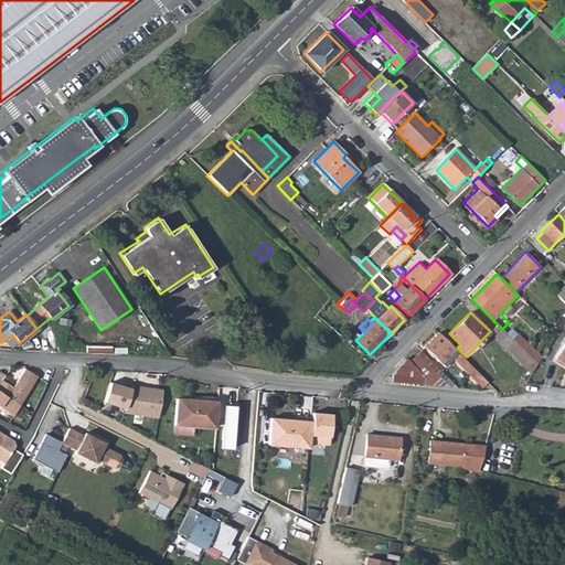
[(512,353),(532,373),(537,363),(513,339),(502,329),(497,324),(490,331),(512,353)]
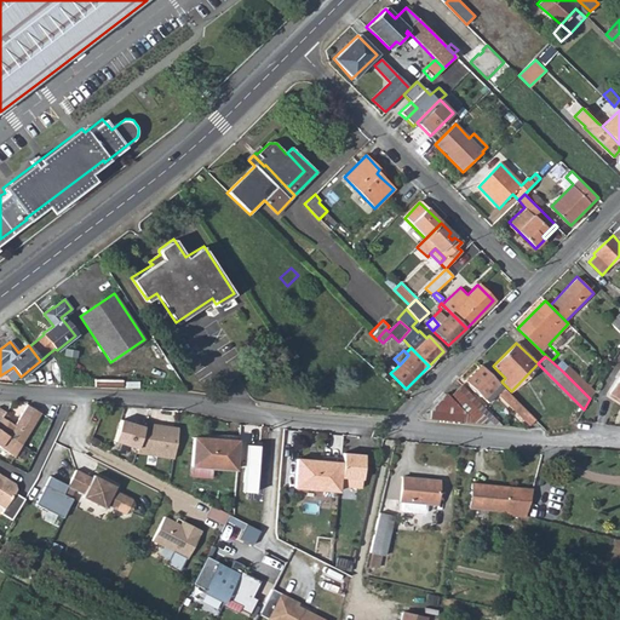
[(493,390),(497,394),(530,425),(537,419),(515,399),(481,366),(466,380),(484,397),(493,390)]
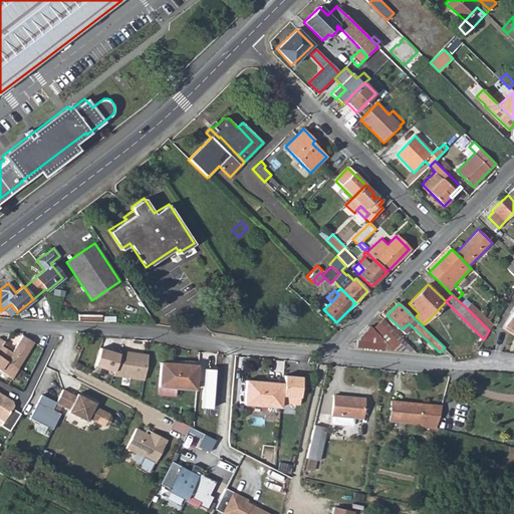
[(471,304),(467,308),(489,330),(493,324),(471,304)]
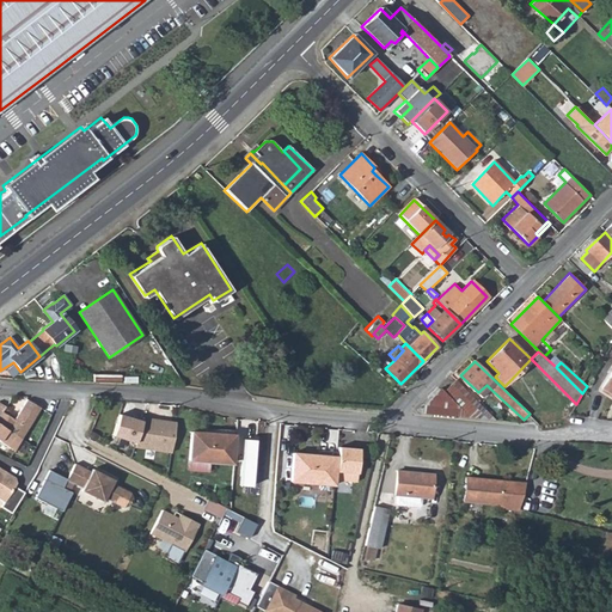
[(440,387),(429,402),(434,412),(460,415),(489,417),(494,417),(475,398),(456,380),(444,391),(440,387)]
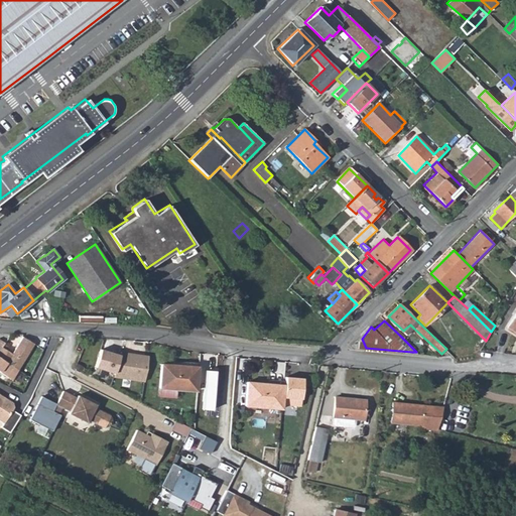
[(406,335),(413,328),(410,325),(403,331),(406,335)]
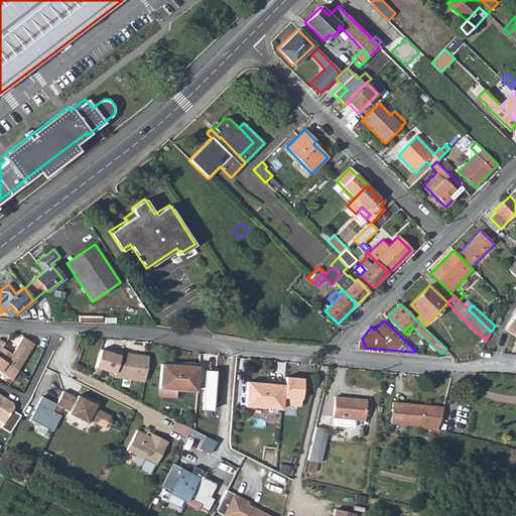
[(12,354),(2,348),(0,350),(0,359),(5,363),(18,370),(34,344),(21,338),(12,354)]
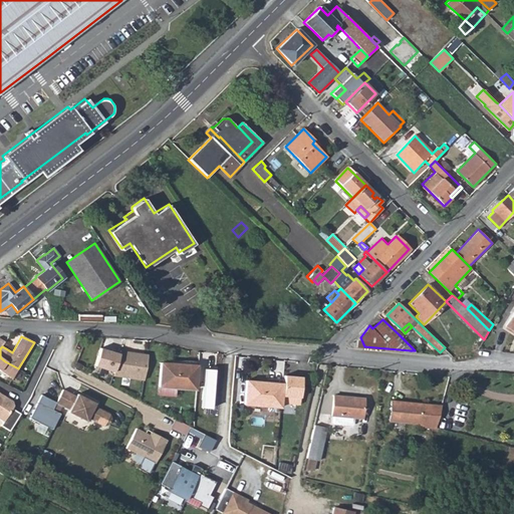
[(358,339),(357,347),(369,348),(391,350),(416,353),(417,353),(415,350),(411,350),(387,348),(364,346),(360,337),(358,339)]
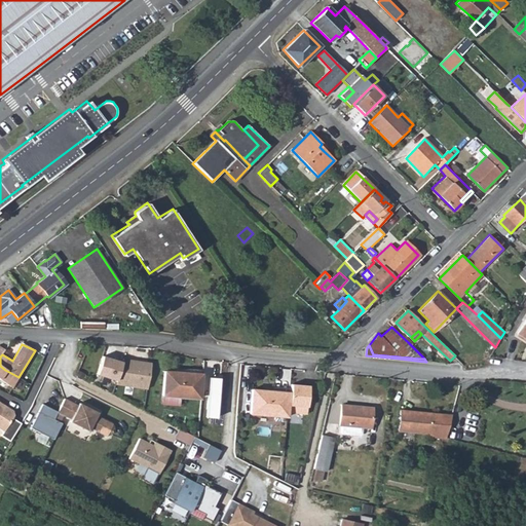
[(117,384),(123,364),(114,361),(113,364),(103,361),(98,378),(117,384)]
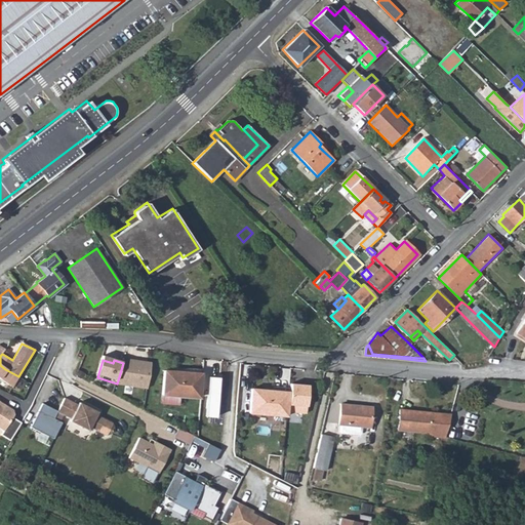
[(151,365),(123,361),(123,363),(117,384),(117,385),(124,386),(126,389),(147,392),(151,365)]
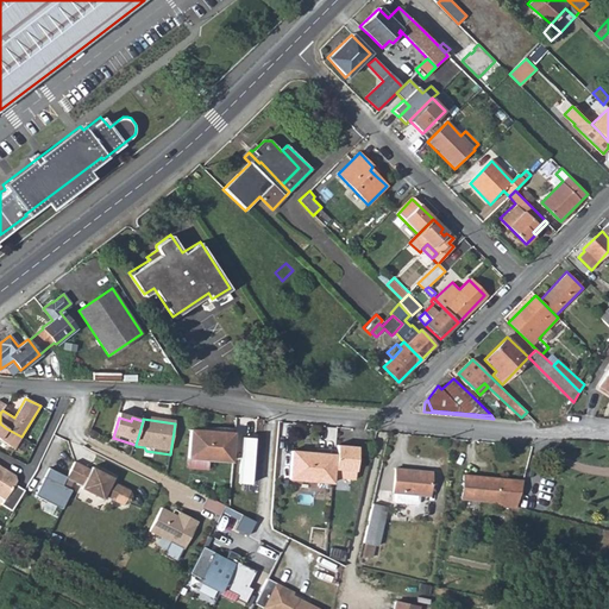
[(0,439),(14,449),(22,437),(6,428),(0,438),(0,439)]
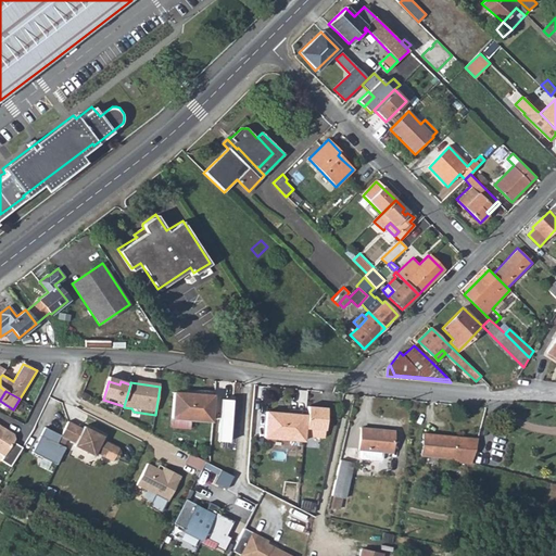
[(213,396),(174,393),(171,426),(189,428),(190,420),(211,422),(213,396)]
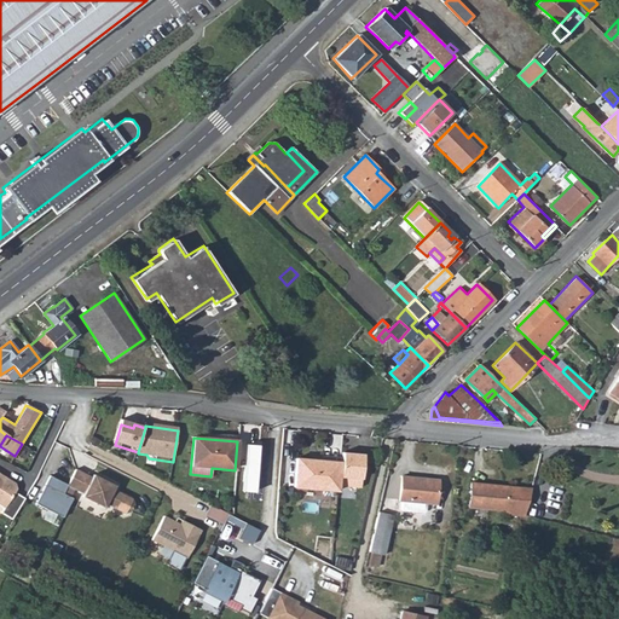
[(258,493),(262,446),(247,445),(243,493),(258,493)]
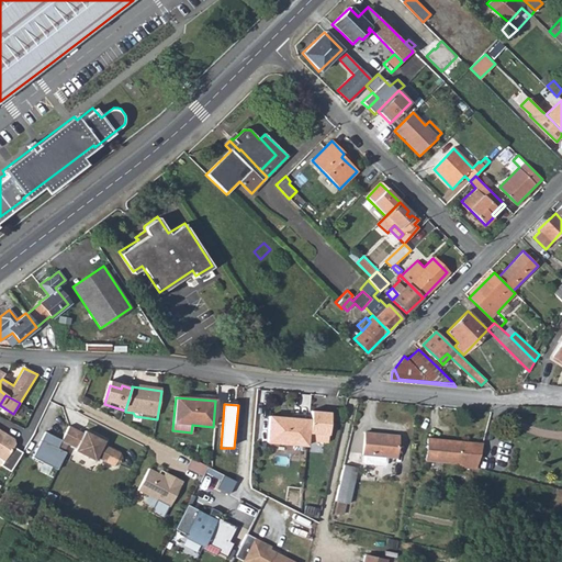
[(308,420),(306,441),(327,442),(329,413),(311,411),(310,420),(308,420)]
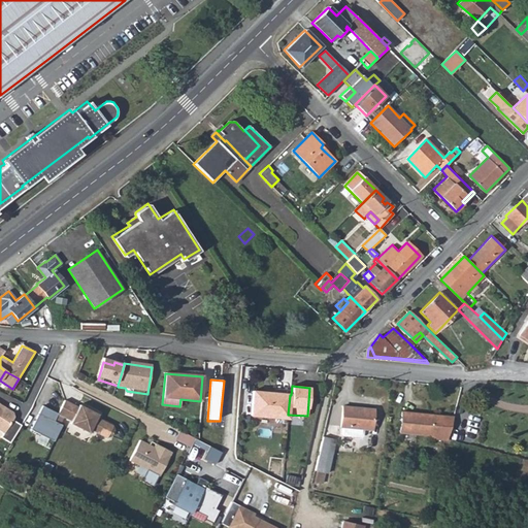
[(290,394),(253,391),(251,416),(288,419),(288,415),(290,395),(290,394)]
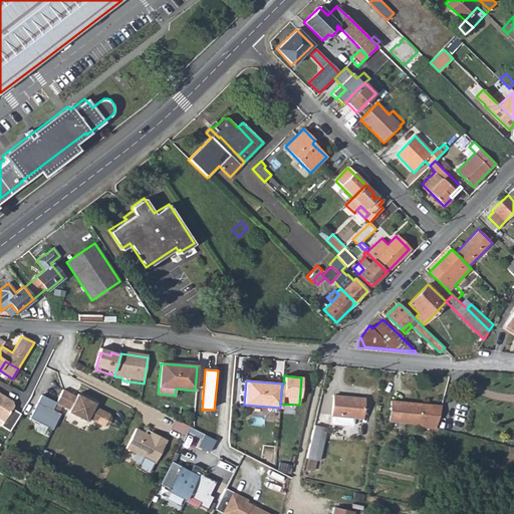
[(64,390),(58,403),(64,406),(71,410),(70,412),(88,421),(89,418),(102,424),(107,423),(109,418),(107,413),(96,408),(98,404),(79,394),(78,397),(64,390)]
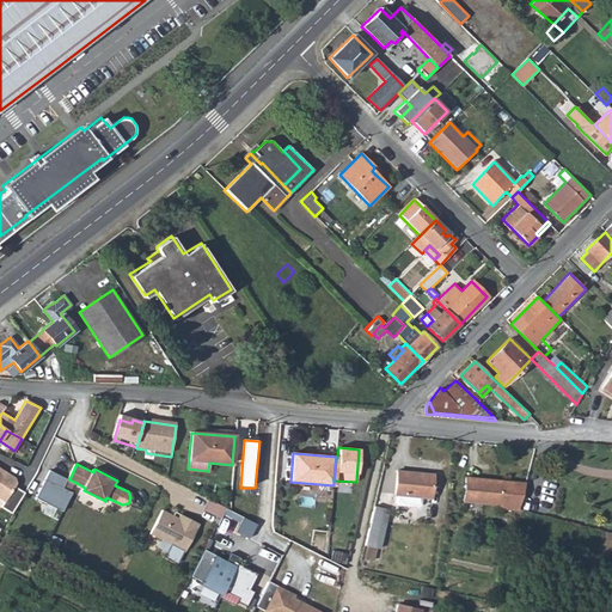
[(65,489),(69,479),(50,471),(37,497),(65,512),(73,494),(65,489)]
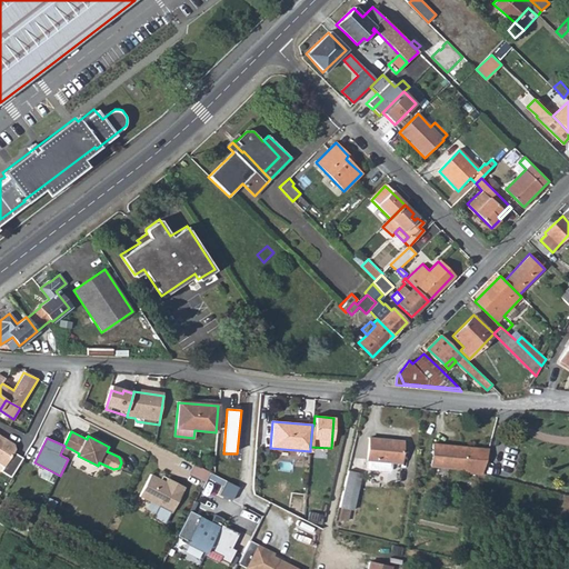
[(403,441),(370,438),(368,461),(401,465),(403,441)]
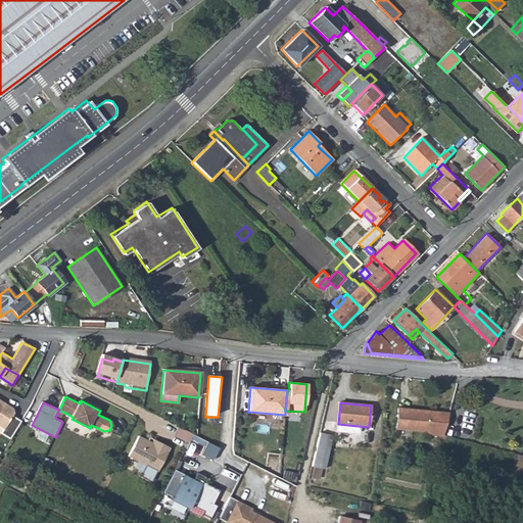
[(10,411),(0,403),(0,430),(1,431),(0,432),(0,436),(7,441),(8,439),(18,423),(10,418),(11,416),(10,411)]
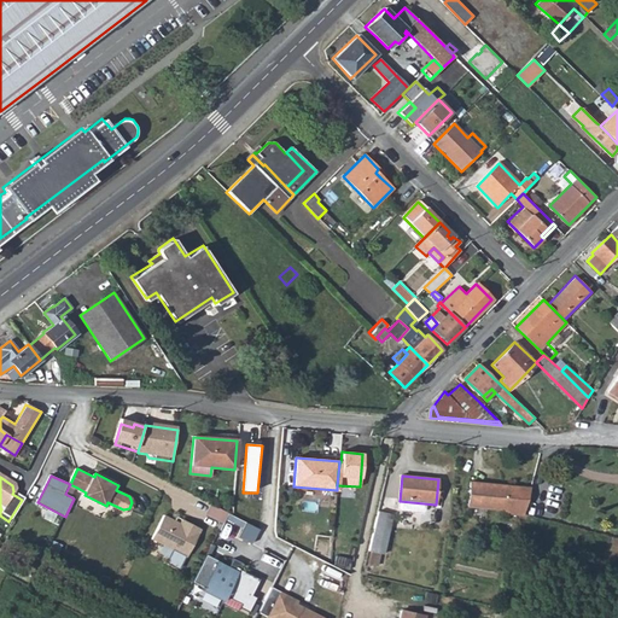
[(507,485),(471,483),(468,507),(502,509),(502,513),(524,516),(524,513),(530,488),(507,485)]
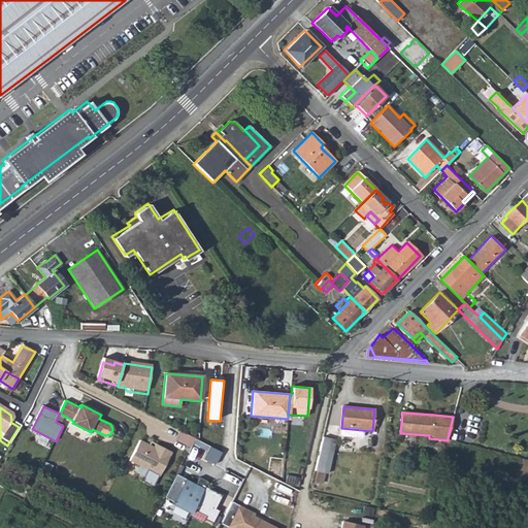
[(332,438),(323,435),(315,470),(325,473),(332,438)]
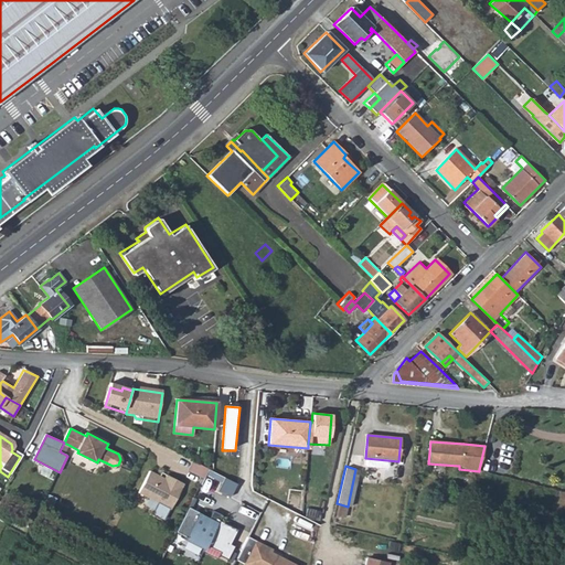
[(360,469),(355,469),(348,507),(350,507),(360,469)]
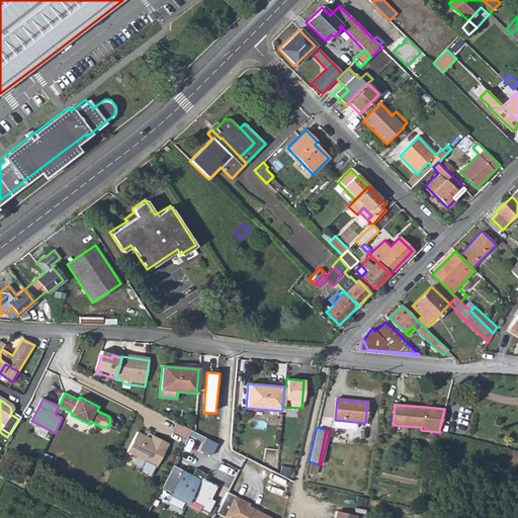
[(145,436),(136,432),(125,452),(155,466),(167,443),(151,435),(150,438),(145,436)]
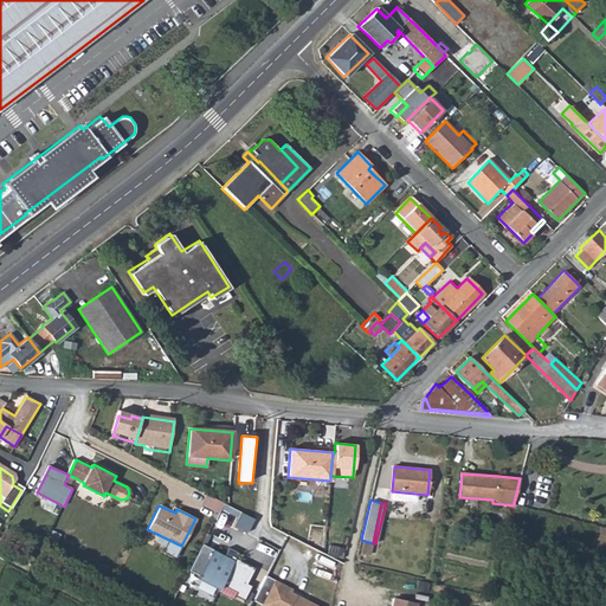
[(247,535),(256,520),(242,513),(233,528),(247,535)]
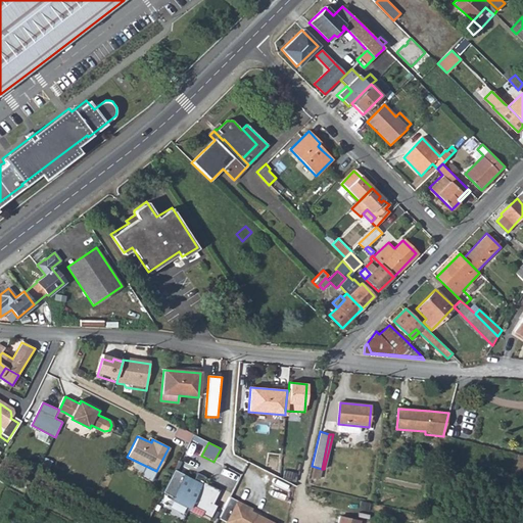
[(173,500),(188,508),(190,504),(202,480),(204,476),(197,472),(193,478),(177,470),(164,493),(174,497),(173,500)]
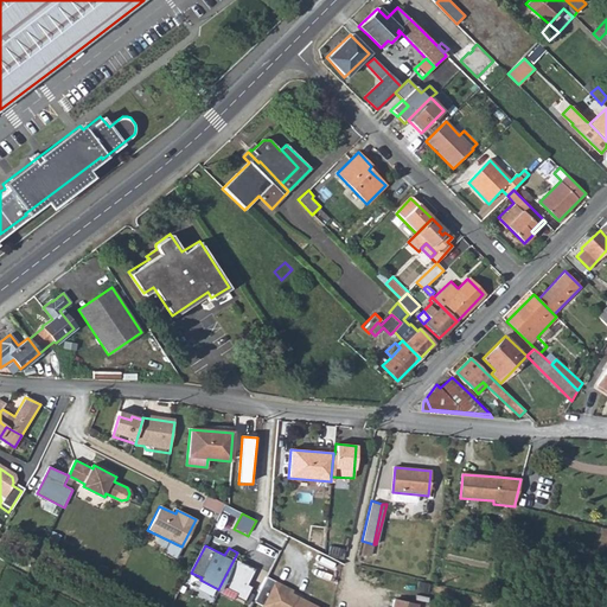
[(234,595),(243,600),(250,586),(247,583),(254,568),(235,557),(221,585),(236,592),(234,595)]
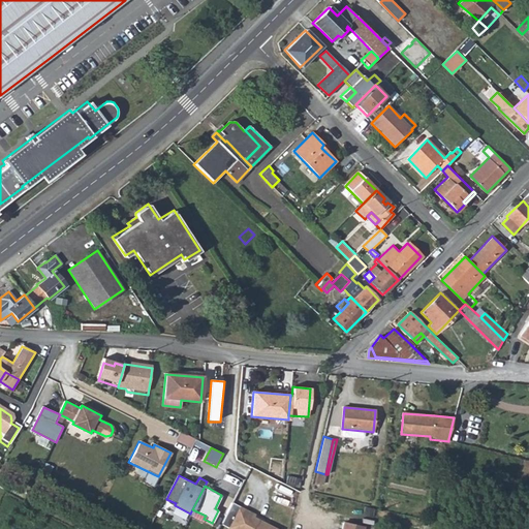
[(255,515),(239,506),(227,528),(228,528),(276,528),(265,523),(262,526),(252,520),(254,518),(255,515)]
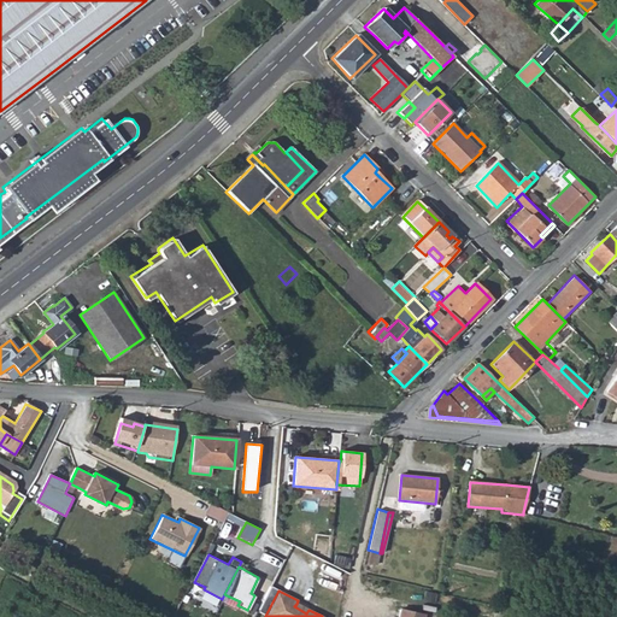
[(309,610),(297,604),(294,606),(306,613),(309,610)]
